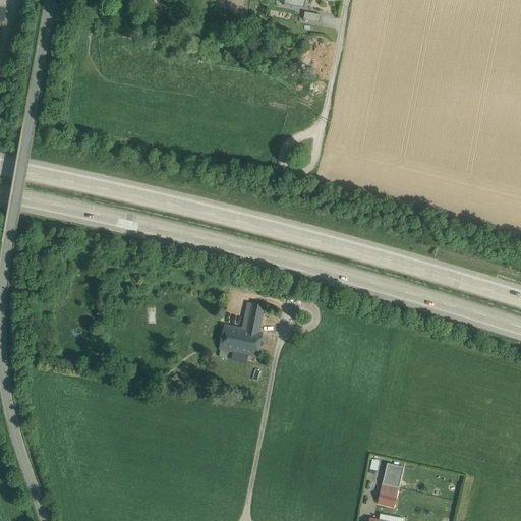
[(284,0),(283,5),(305,9),(306,0),(284,0)]
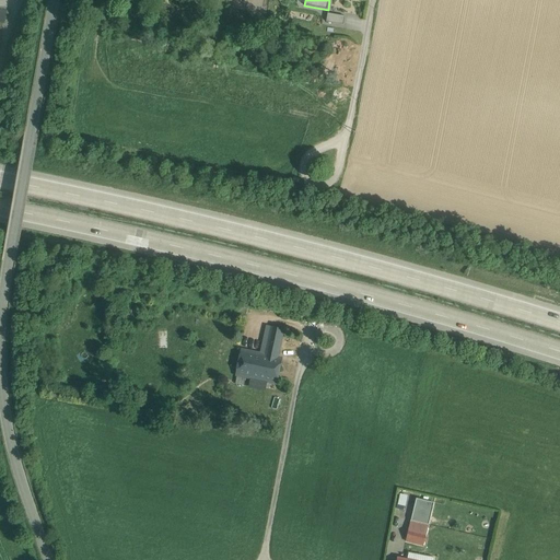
[(271,301),(247,295),(245,305),(263,310),(269,312),(271,301)]
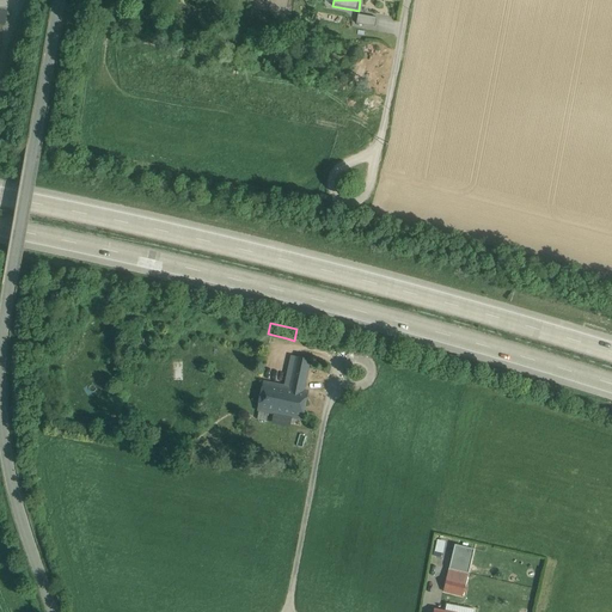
[(294,375),(288,375),(286,389),(265,384),(259,410),(268,411),(301,418),(307,392),(303,391),(308,361),(298,359),(294,375)]
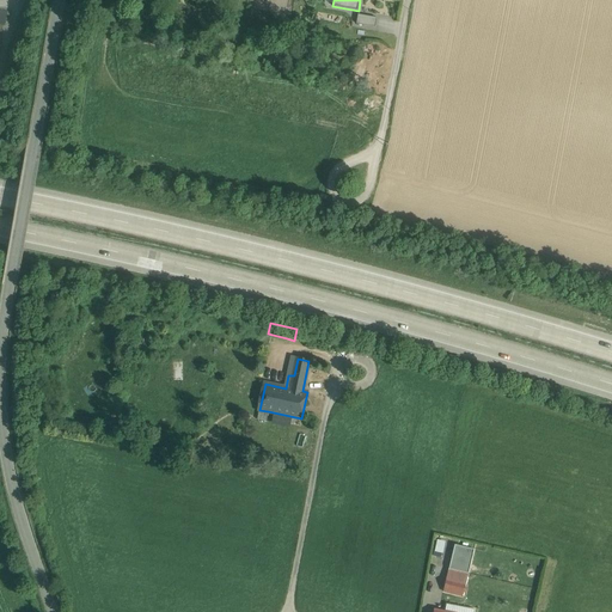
[(268,411),(259,410),(258,420),(265,421),(268,411)]
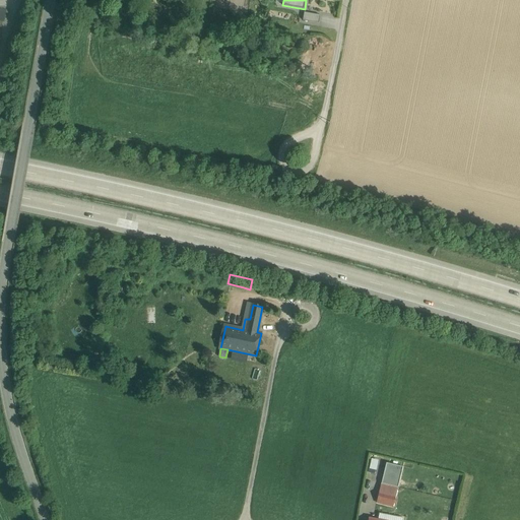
[(369,472),(377,473),(379,459),(371,458),(369,472)]
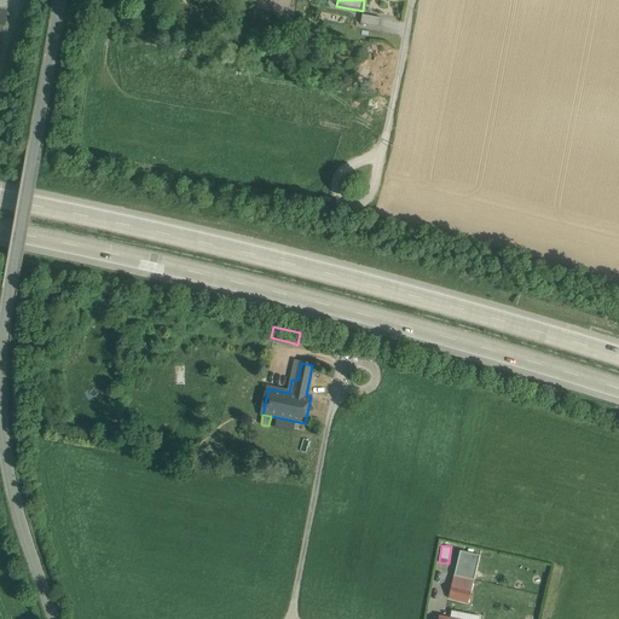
[(479,556),(461,551),(455,576),(473,580),(479,556)]
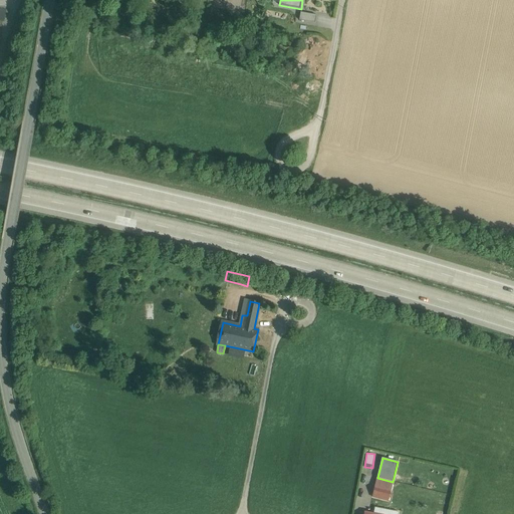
[(393,482),(377,478),(372,497),(389,501),(393,482)]
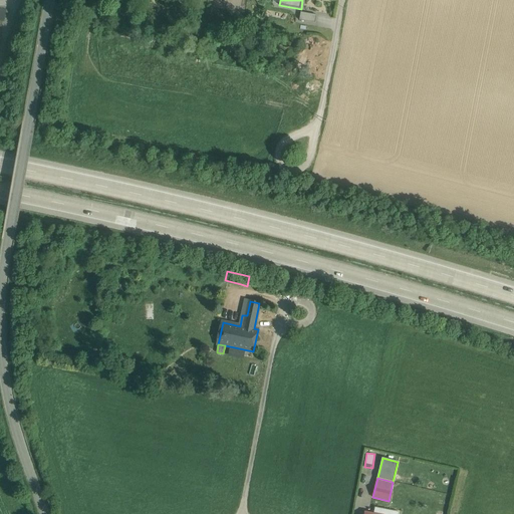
All buildings are outlined.
